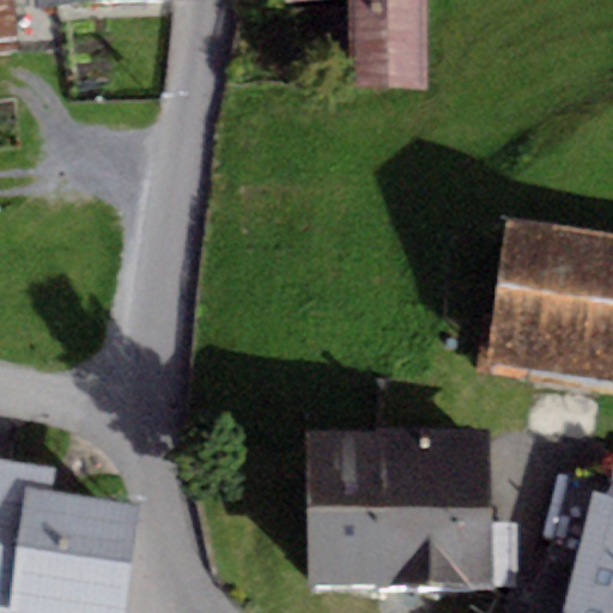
[(0,0),(0,42),(19,41),(14,0),(0,0)]
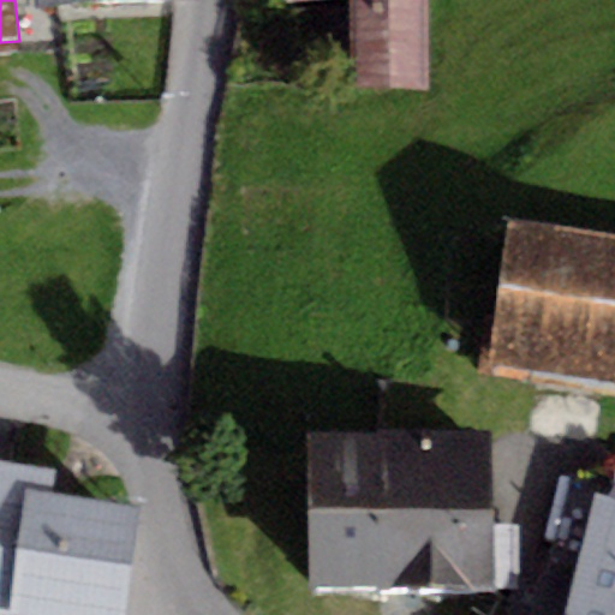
[(348,0),(350,93),(428,95),(428,0),(348,0)]
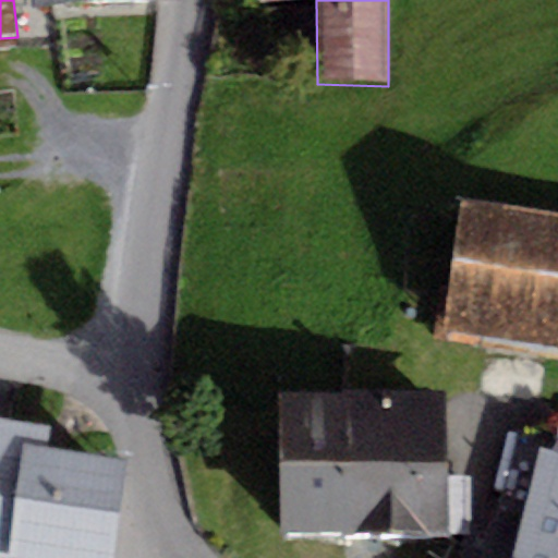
[(557,348),(557,216),(460,197),(436,326),(557,348)]
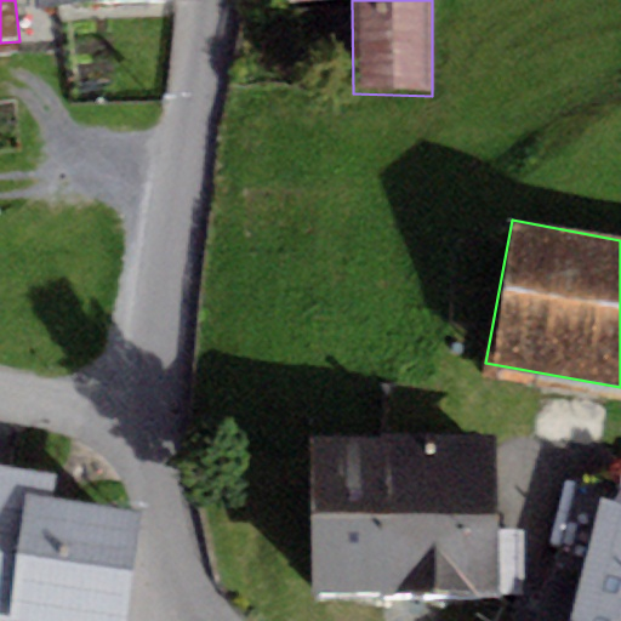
[(495,434),(308,436),(309,593),(496,592),(495,434)]
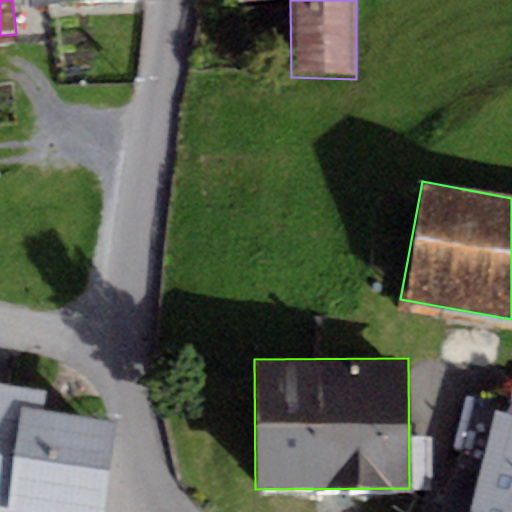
[(46,392),(0,385),(0,511),(6,511),(21,410),(43,413),(46,392)]
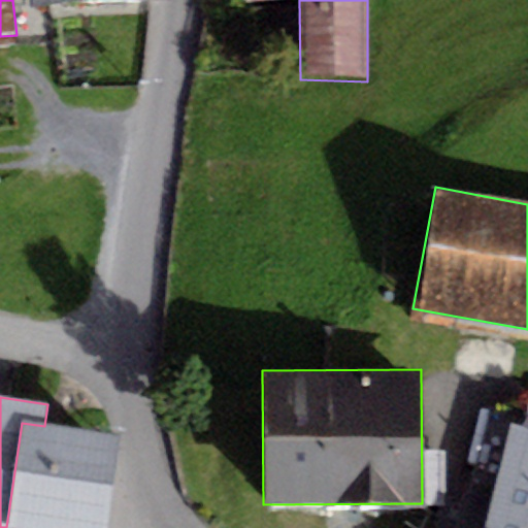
[(44,426),(22,423),(6,527),(106,527),(120,436),(44,426)]
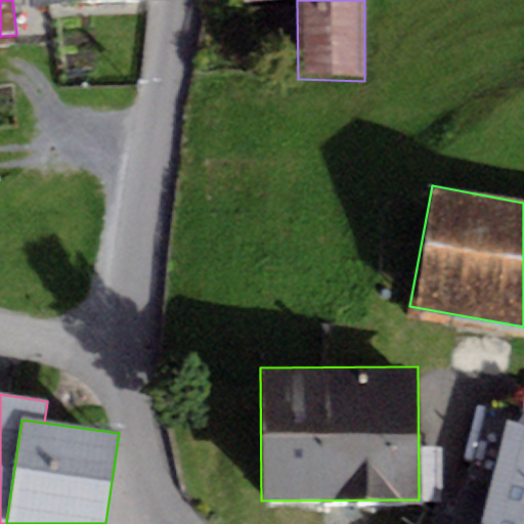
[(523,523),(523,430),(506,424),(481,523),(523,523)]
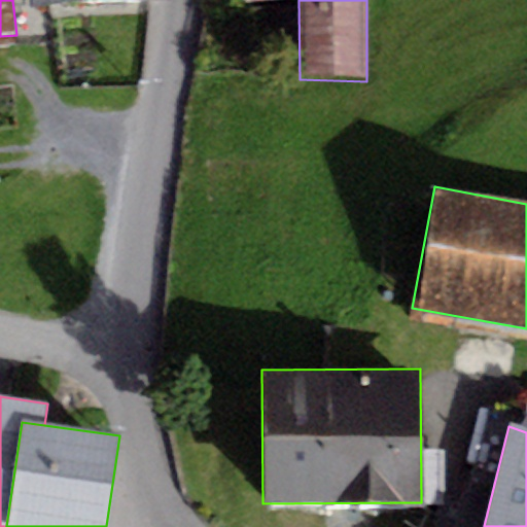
All buildings are outlined.
